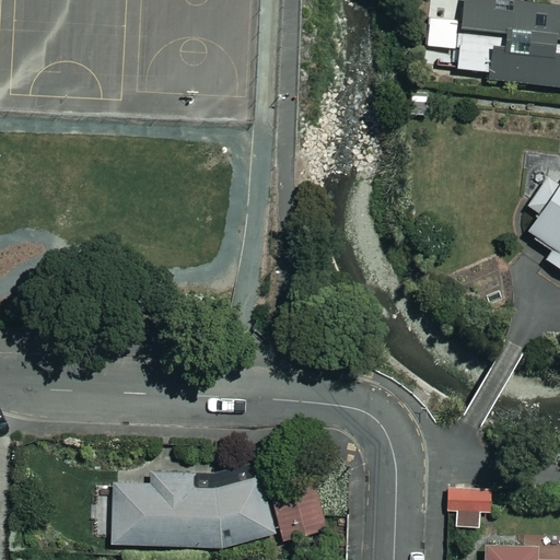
[(559,9),(488,0),(461,0),(458,25),(431,21),(428,46),(442,48),(439,69),(559,84),(559,9)]
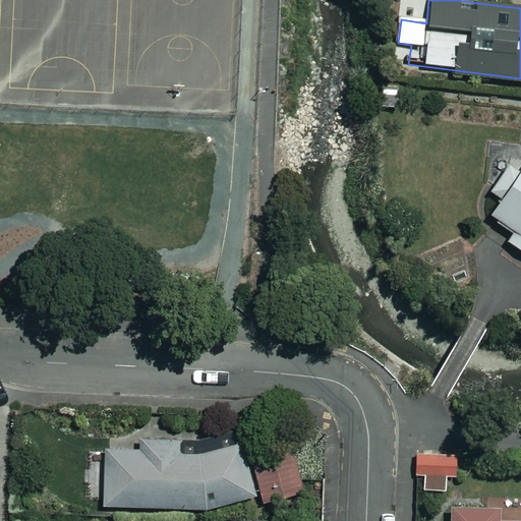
[(520,172),(517,179),(501,169),(485,194),(501,205),(491,219),(514,233),(506,246),(520,255),(520,172)]
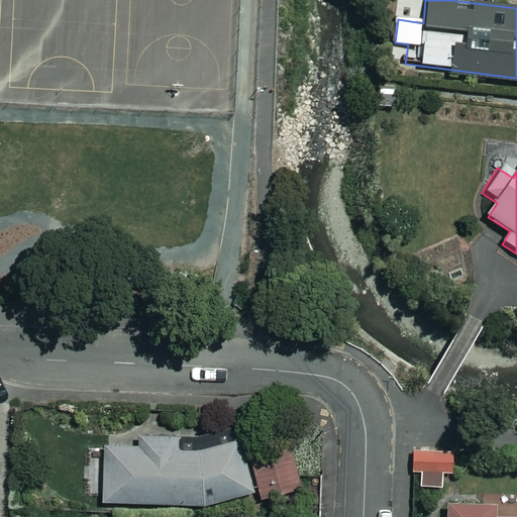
[(104,441),(103,505),(203,506),(254,492),(240,440),(196,452),(176,451),(176,437),(138,436),(138,442),(104,441)]
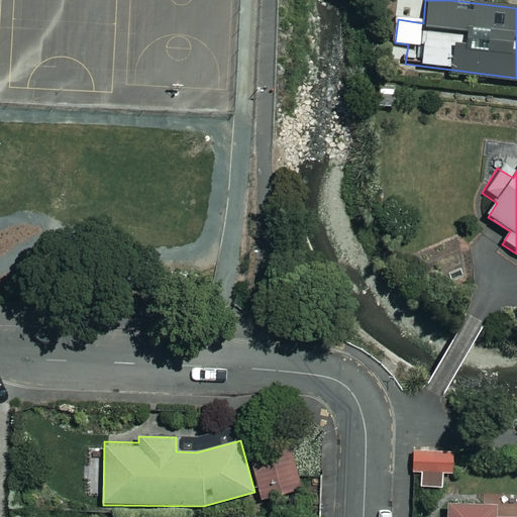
[(445,461),(412,461),(412,490),(445,490),(445,461)]
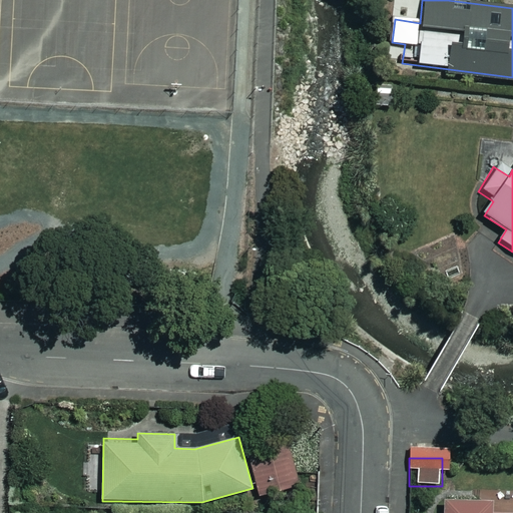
[(499,512),(499,502),(445,504),(445,512),(499,512)]
